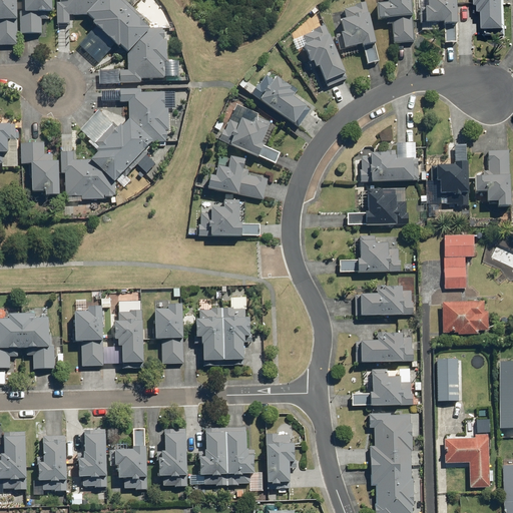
[(0,0),(0,45),(18,45),(16,0),(0,0)]
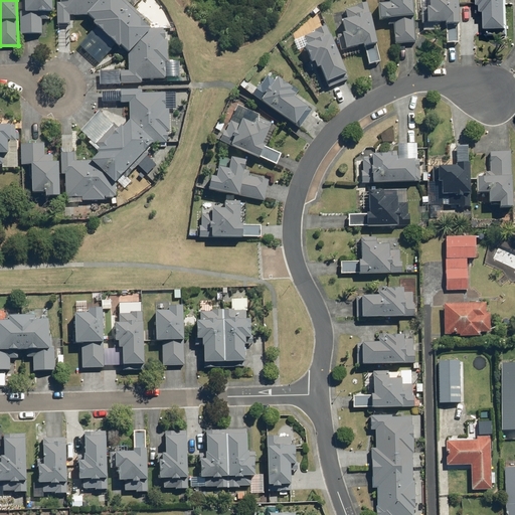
[(24,0),(25,1),(22,1),(23,11),(20,11),(21,34),(42,33),(42,13),(53,12),(52,0),(24,0)]
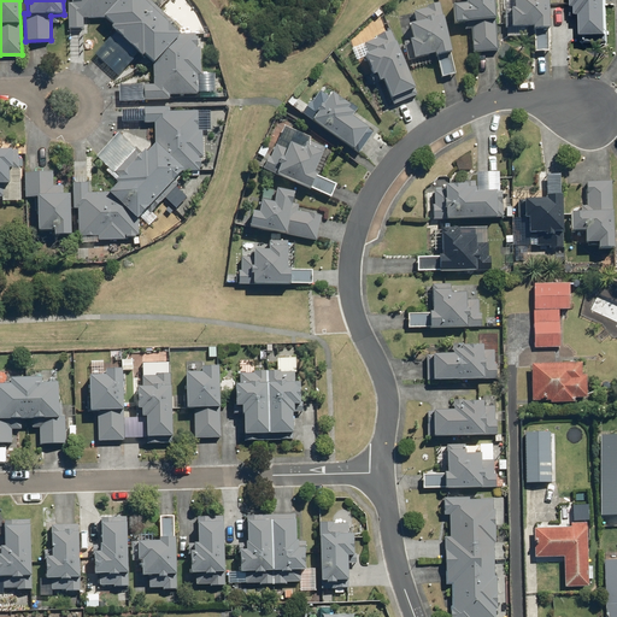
[(72,0),(72,4),(69,4),(69,29),(84,29),(84,19),(106,18),(115,25),(112,28),(144,57),(146,54),(156,64),(156,74),(144,75),(144,100),(170,100),(170,95),(198,94),(198,75),(201,75),(201,48),(197,48),(197,47),(199,47),(199,37),(197,37),(197,34),(181,35),(171,25),(174,23),(150,0),(72,0)]
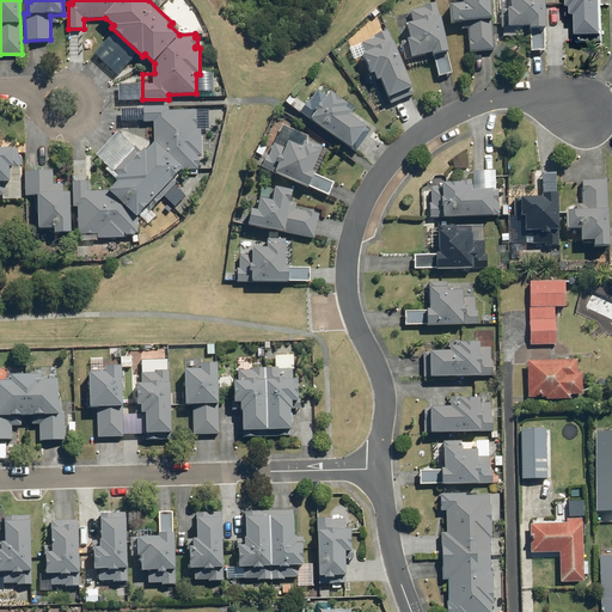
[(450,5),(452,24),(467,23),(470,53),(495,50),(491,0),(464,0),(464,4),(450,5)]
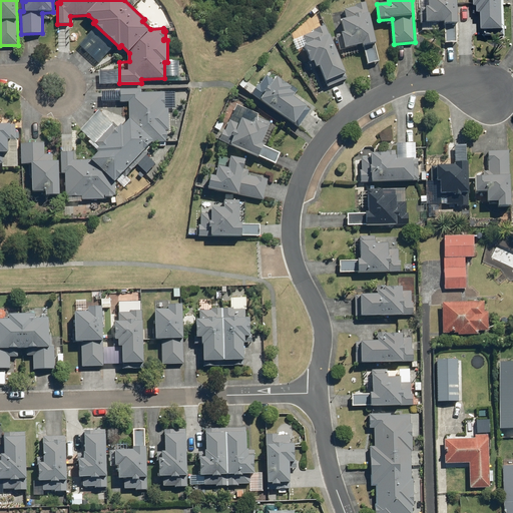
[(421,7),(421,23),(444,23),(445,43),(457,43),(457,24),(458,24),(457,0),(428,0),(429,7),(421,7)]
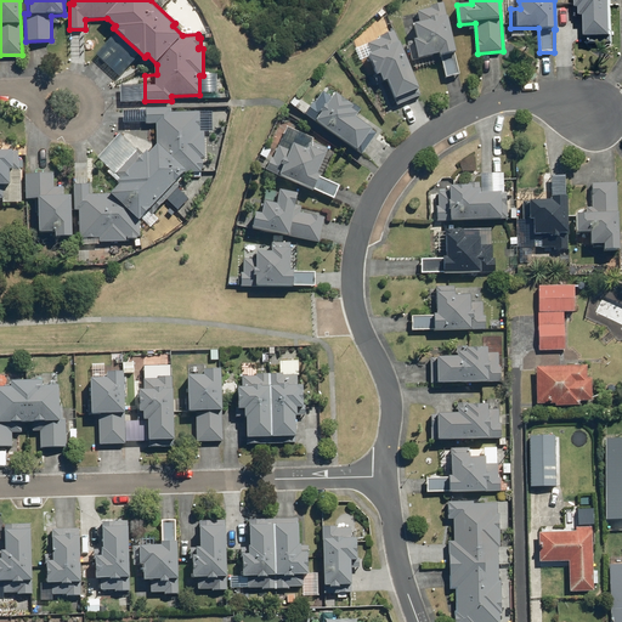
[(588,17),(588,37),(614,37),(612,0),(578,0),(580,7),(576,7),(577,17),(588,17)]
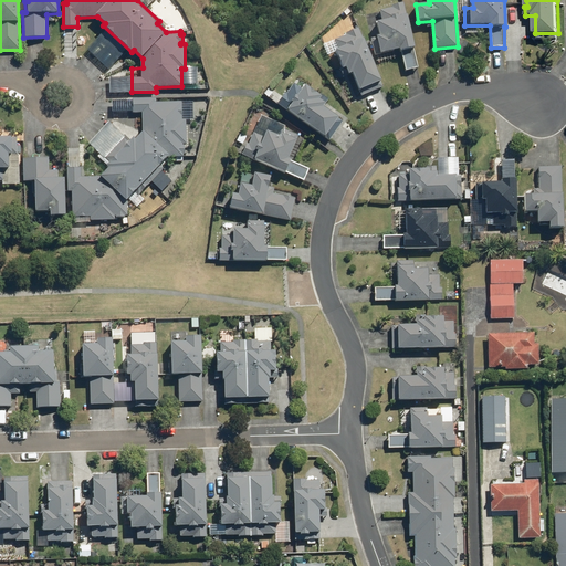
[(371,39),(376,55),(400,50),(406,72),(419,69),(413,49),(416,49),(405,3),(391,6),(392,8),(380,11),(383,21),(377,22),(380,37),(371,39)]
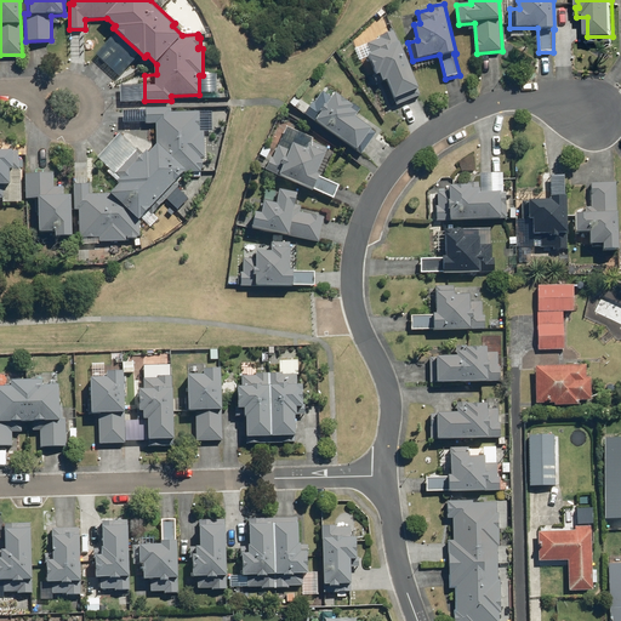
[(419,90),(394,32),(380,38),(381,39),(355,50),(359,61),(369,57),(376,75),(380,74),(383,83),(387,80),(396,100),(419,90)]
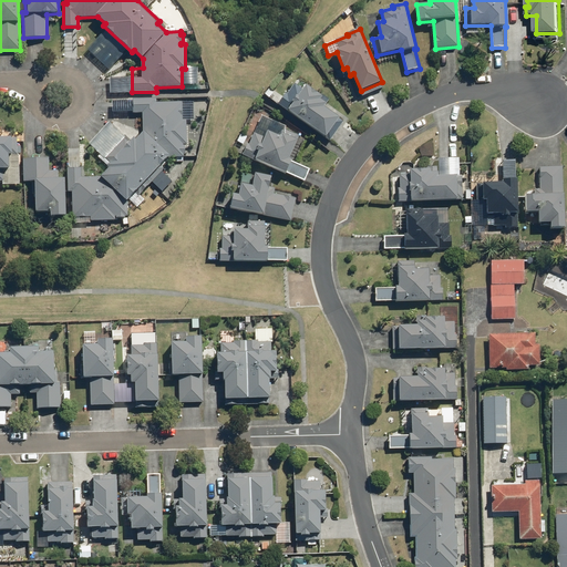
[(294,83),(279,104),(326,138),(340,119),(325,107),(330,100),(322,94),(321,96),(307,85),(303,90),(294,83)]
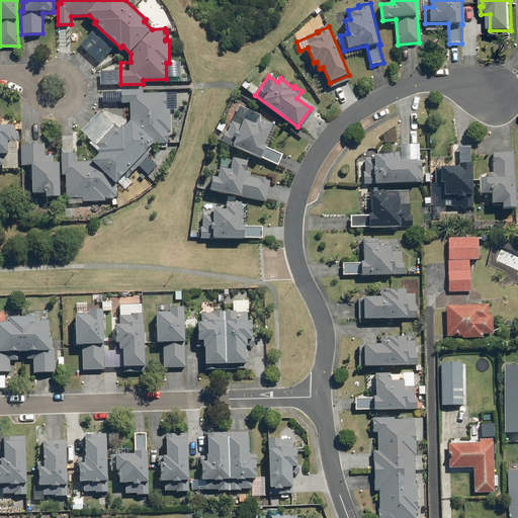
[(66,176),(67,199),(83,198),(83,202),(105,201),(105,198),(106,198),(106,199),(114,199),(114,197),(117,197),(117,183),(153,145),(168,144),(168,142),(170,142),(170,134),(168,134),(168,133),(171,133),(171,109),(167,109),(167,94),(143,94),(143,91),(121,91),(121,103),(131,103),(132,120),(124,128),(122,126),(118,131),(113,126),(96,145),(101,149),(97,153),(99,155),(92,162),(75,163),(75,154),(62,154),(63,176),(66,176)]
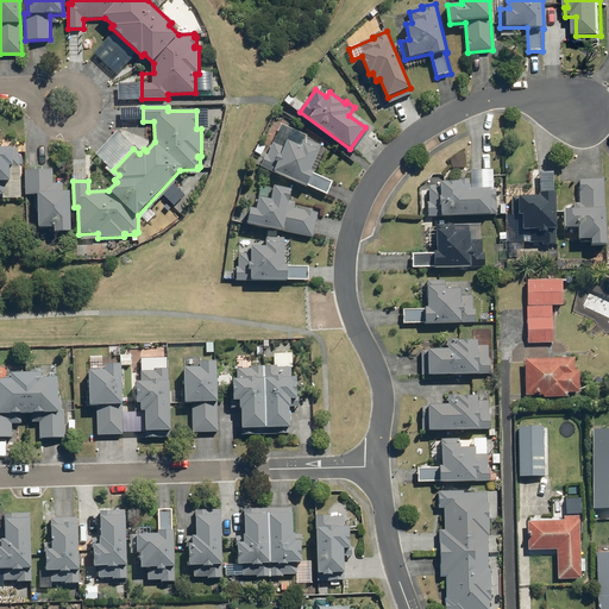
[(265,155),(261,167),(327,195),(333,182),(314,174),(314,173),(312,171),(322,146),(305,139),(301,148),(287,142),(284,149),(274,144),(268,156),(265,155)]
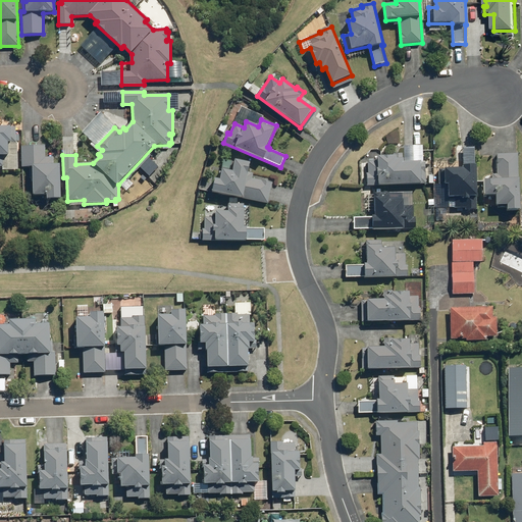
[(0,166),(3,167),(3,156),(8,156),(8,143),(16,143),(16,127),(11,127),(0,126),(0,166)]
